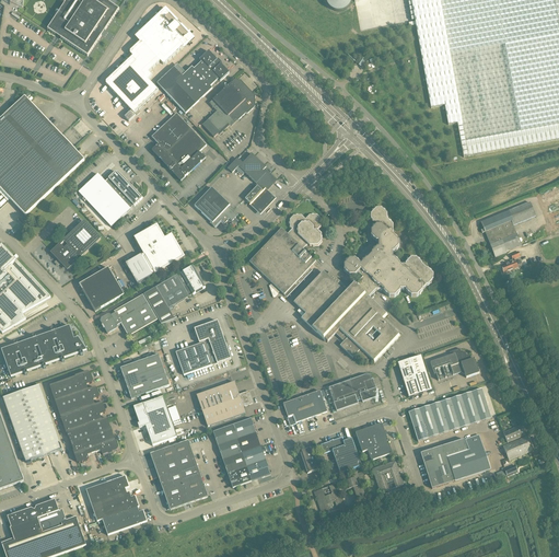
[(86,54),(104,27),(118,7),(113,3),(107,0),(63,0),(46,26),(58,35),(86,54)]
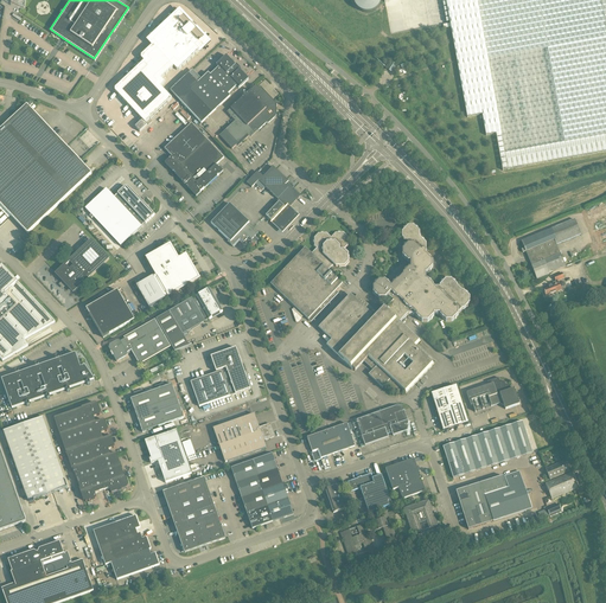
[(371,10),(376,7),(380,2),(381,0),(353,0),(356,4),(358,7),(363,10),(367,10),(371,10)]
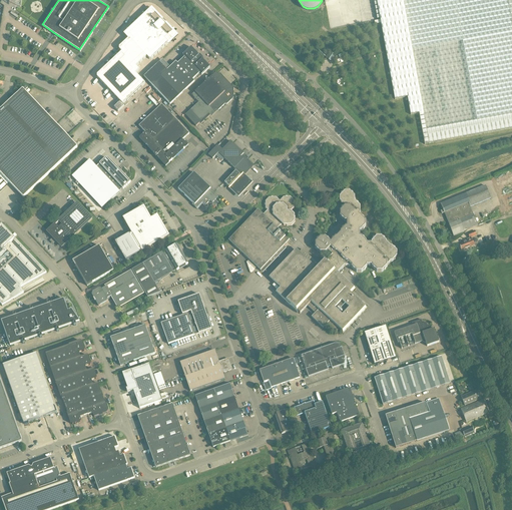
[(376,0),(390,73),(393,91),(406,89),(409,107),(421,104),(425,126),(438,124),(441,142),(511,128),(511,0),(376,0)]
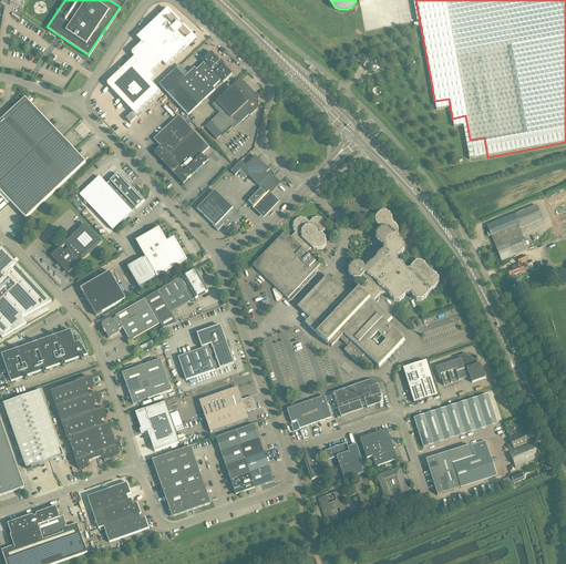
[(136,114),(135,113),(160,90),(150,79),(153,75),(150,71),(162,60),(164,62),(166,63),(193,38),(193,36),(186,28),(168,9),(165,9),(145,28),(140,34),(140,37),(142,39),(131,50),(131,52),(124,59),(124,61),(125,62),(106,80),(106,83),(132,110),(125,116),(130,121),(136,114)]
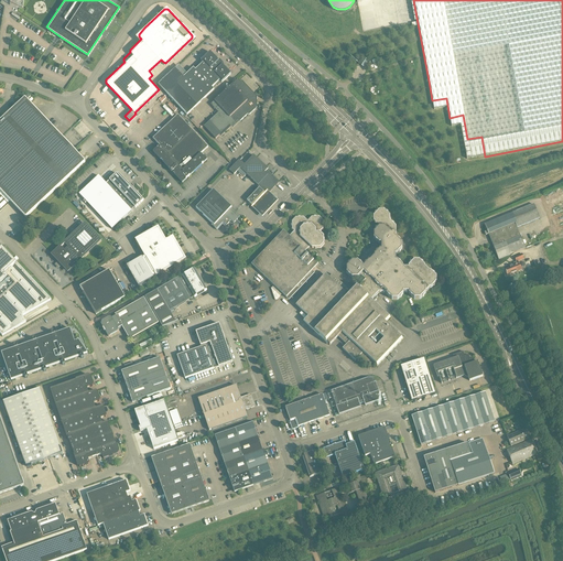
[(209,50),(183,74),(174,65),(158,82),(186,112),(213,87),(210,85),(216,81),(217,83),(220,79),(229,71),(222,62),(223,61),(220,60),(218,57),(217,58),(209,50)]
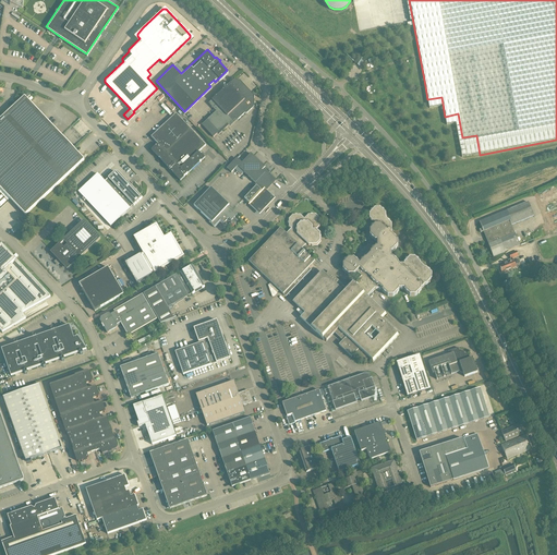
[(252,103),(253,101),(253,98),(252,97),(252,92),(247,87),(245,87),(243,85),(243,83),(239,77),(237,77),(234,75),(230,81),(229,80),(207,100),(215,109),(201,122),(213,134),(227,121),(228,122),(235,116),(237,117),(243,110),(246,110),(252,106),(252,103)]
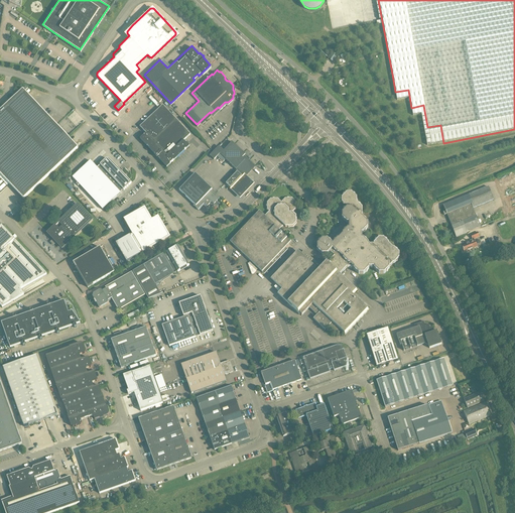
[(77,145),(67,134),(22,87),(0,106),(0,172),(22,197),(77,145)]
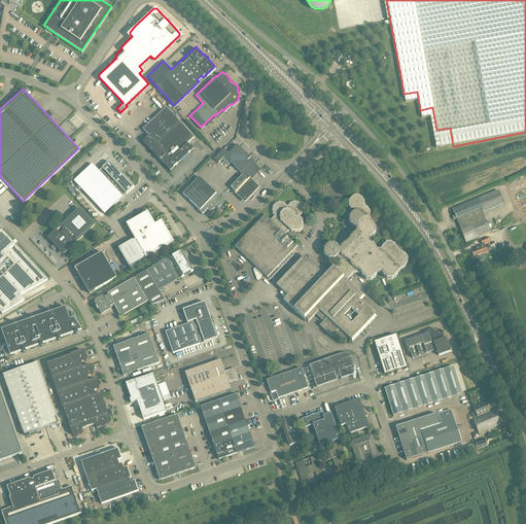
[(166,105),(165,105),(142,127),(148,134),(143,139),(159,155),(158,156),(160,159),(161,158),(170,168),(191,147),(186,141),(194,135),(166,105)]
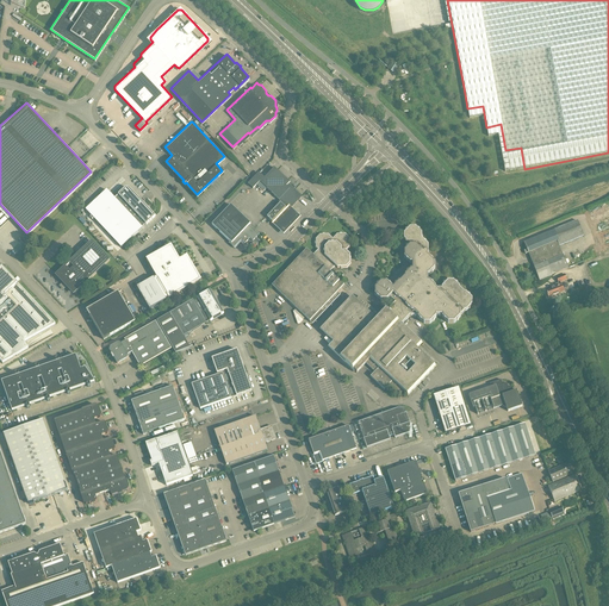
[(268,160),(260,169),(263,174),(273,163),(268,160)]
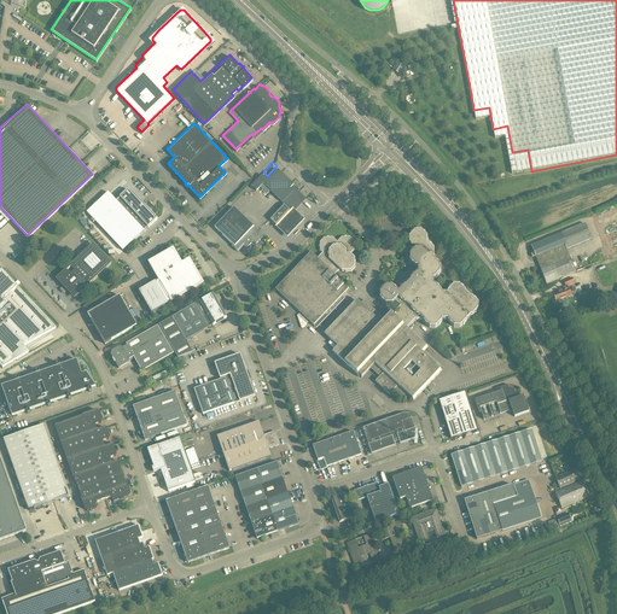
[(255,179),(251,183),(256,188),(260,185),(262,181),(263,182),(269,187),(283,200),(284,202),(269,216),(275,222),(291,205),(294,208),(295,205),(298,202),(303,196),(294,186),(295,185),(277,168),(267,177),(261,173),(255,179)]
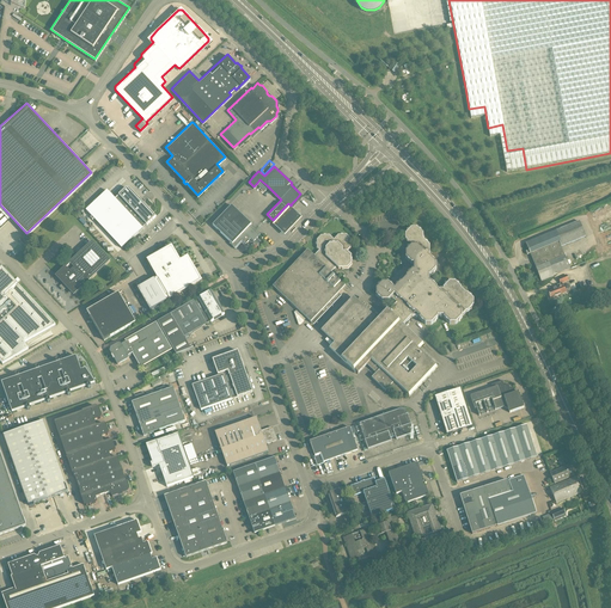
[(260,179),(257,183),(263,189),(267,185),(261,180),(260,179)]
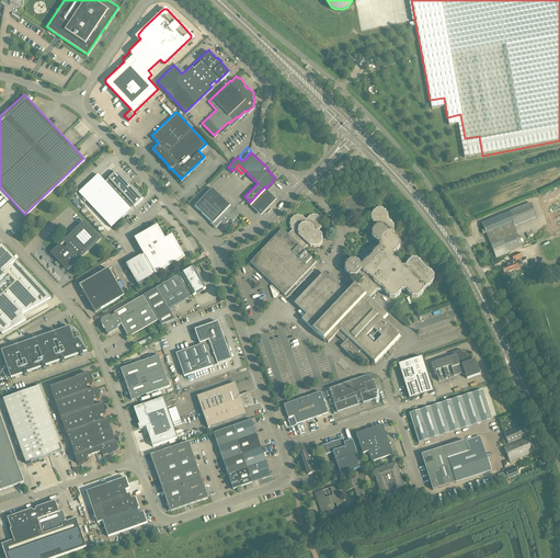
[(113,171),(104,180),(98,172),(78,191),(111,225),(129,207),(129,206),(133,203),(134,204),(141,196),(118,171),(117,171),(116,170),(115,170),(114,171),(113,171)]
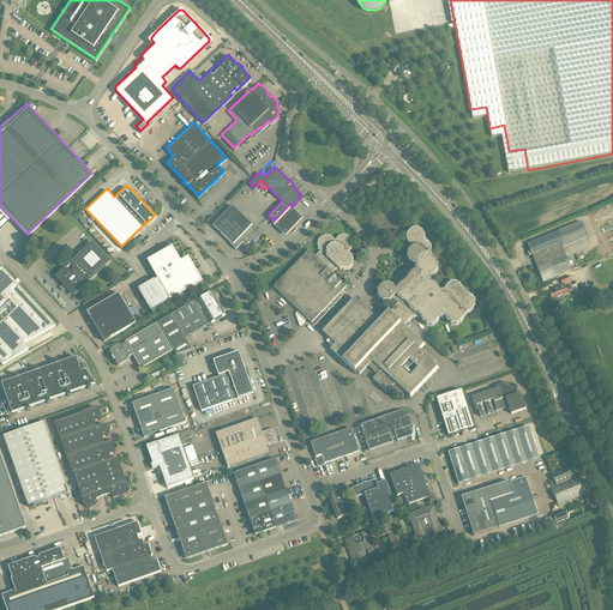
[(235,247),(241,240),(245,243),(250,237),(253,240),(260,233),(250,223),(251,222),(232,204),(212,223),(229,240),(229,241),(235,247)]
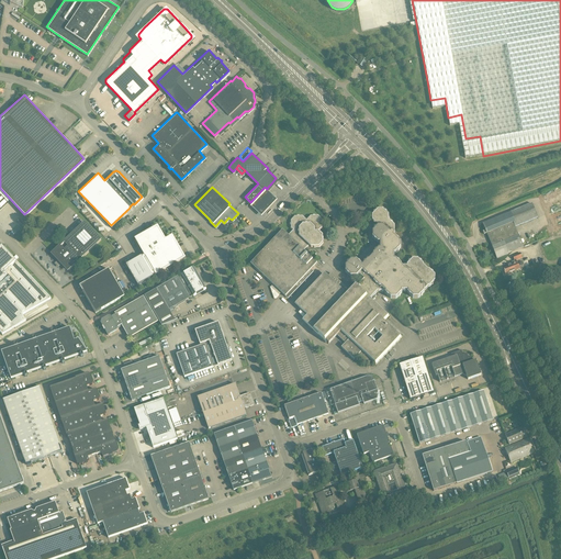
[(259,215),(275,199),(264,189),(248,205),(259,215)]
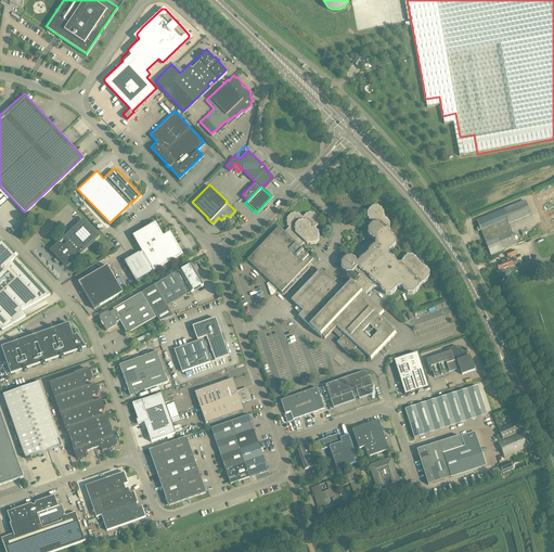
[(478,225),(479,228),(480,228),(486,240),(485,241),(490,253),(501,248),(500,247),(516,241),(511,230),(507,221),(529,212),(524,197),(476,218),(478,225)]
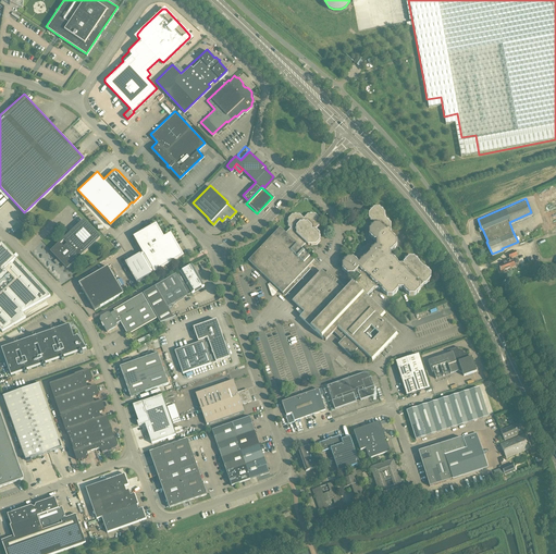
[(362,298),(367,294),(373,286),(381,286),(381,287),(383,290),(382,291),(384,292),(386,293),(392,293),(394,291),(394,292),(396,290),(395,290),(397,287),(397,286),(403,286),(403,287),(405,290),(406,291),(408,293),(415,293),(416,291),(417,291),(418,290),(418,288),(420,286),(420,285),(423,281),(424,281),(427,279),(428,280),(429,278),(431,275),(430,270),(428,268),(429,268),(427,266),(427,267),(424,265),(423,265),(419,260),(419,259),(417,257),(416,255),(416,256),(414,254),(407,254),(406,256),(405,256),(404,257),(402,259),(402,260),(397,260),(397,259),(395,257),(393,256),(391,254),(390,254),(390,249),(391,249),(393,247),(395,245),(394,245),(396,243),(396,237),(394,235),(393,233),(393,234),(390,231),(391,230),(391,229),(390,228),(391,226),(391,221),(388,219),(386,217),(386,218),(384,216),(384,210),(382,208),(383,208),(381,206),(381,207),(379,205),(373,205),(371,207),(370,207),(369,208),(368,210),(368,216),(370,218),(369,219),(371,220),(373,221),(371,223),(370,224),(370,225),(368,228),(368,233),(370,235),(371,236),(372,236),(373,238),(375,238),(375,244),(374,244),(372,246),(371,245),(370,247),(369,249),(368,248),(367,248),(362,254),(362,255),(363,255),(361,257),(359,258),(360,258),(358,260),(356,258),(355,257),(353,255),(346,255),(345,257),(344,257),(343,258),(343,259),(341,261),(341,267),(343,269),(345,270),(347,272),(353,272),(355,270),(359,274),(353,281),(350,279),(344,284),(328,268),(322,273),(318,270),(293,296),(297,300),(295,303),(304,311),(304,310),(314,320),(309,325),(322,337),(323,336),(325,339),(333,330),(341,337),(336,342),(350,354),(354,349),(361,357),(365,353),(371,359),(397,332),(362,298)]
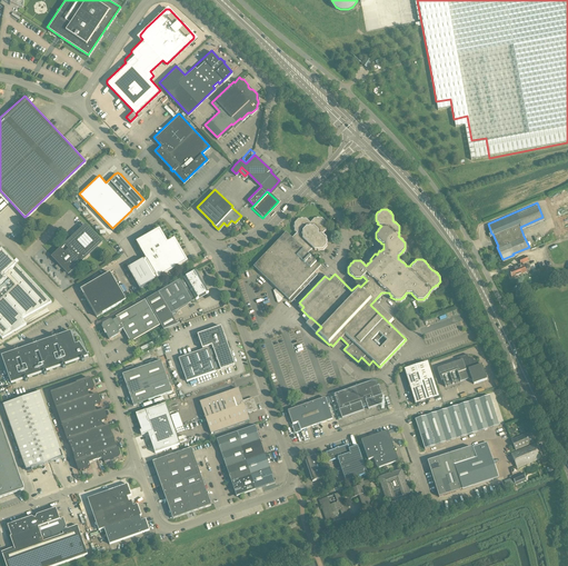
[(288,298),(315,269),(320,264),(308,251),(312,246),(314,248),(317,248),(319,248),(322,248),(325,245),(324,245),(326,241),(326,240),(327,240),(327,238),(326,238),(326,236),(321,231),(326,228),(326,225),(326,222),(326,219),(321,216),(318,216),(318,215),(316,215),(316,216),(312,216),(309,219),(305,216),(302,216),(300,216),(297,216),(292,220),(294,224),(292,224),(292,226),(294,226),(294,228),(295,230),(290,235),(285,229),(252,264),(288,298)]
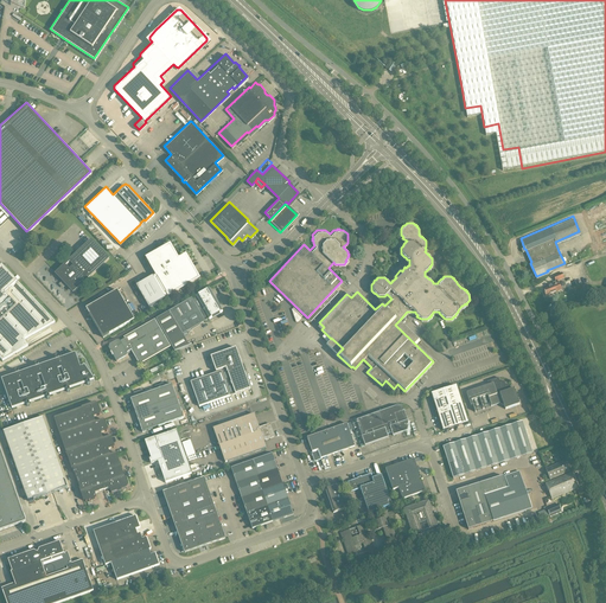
[(90,238),(56,270),(56,271),(63,278),(61,281),(63,282),(64,281),(72,288),(107,256),(90,238)]
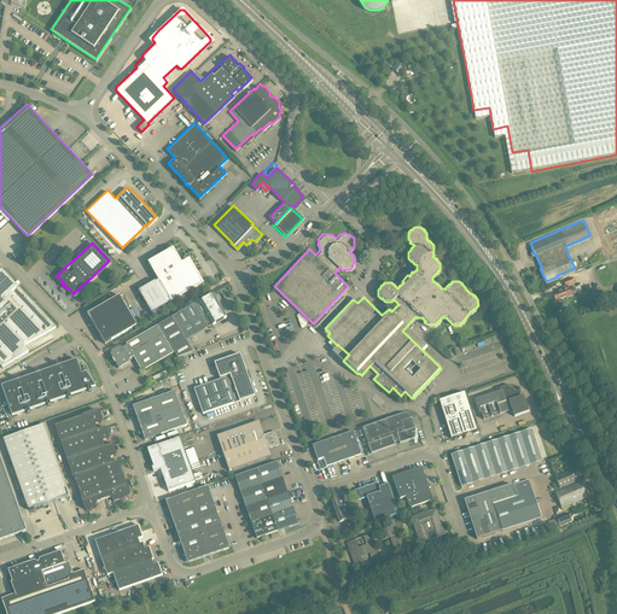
[(149,261),(157,276),(158,278),(155,280),(155,279),(138,288),(151,310),(168,300),(167,299),(170,298),(170,299),(202,281),(188,257),(181,262),(172,246),(149,261)]
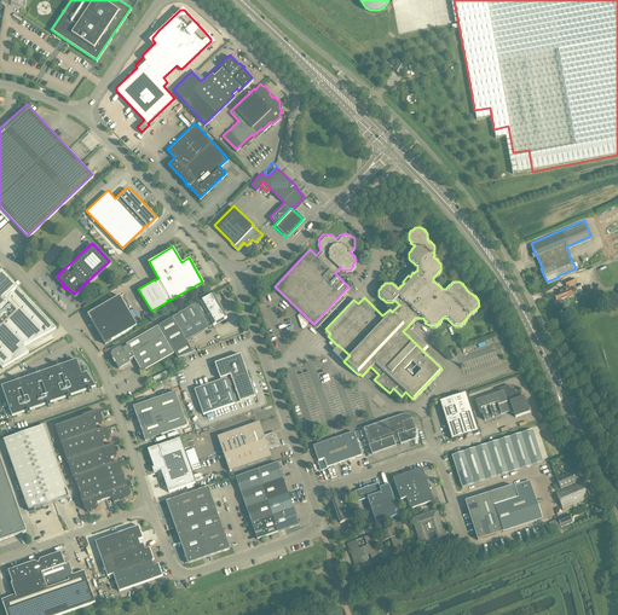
[(5,273),(0,276),(0,365),(1,366),(28,350),(24,344),(55,326),(17,286),(11,279),(5,273)]
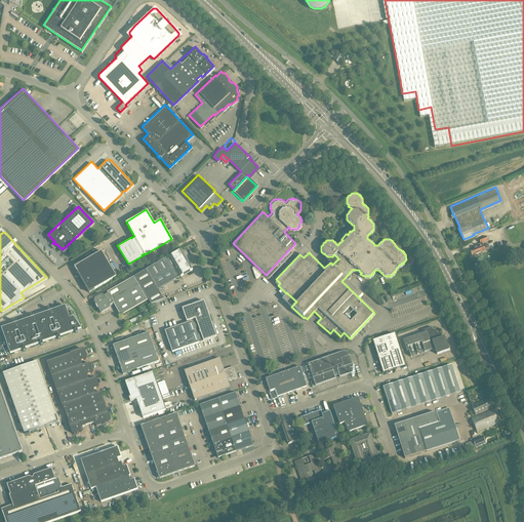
[(481,240),(486,238),(485,234),(478,237),(479,241),(472,244),(473,247),(469,248),(471,253),(484,248),(481,240)]
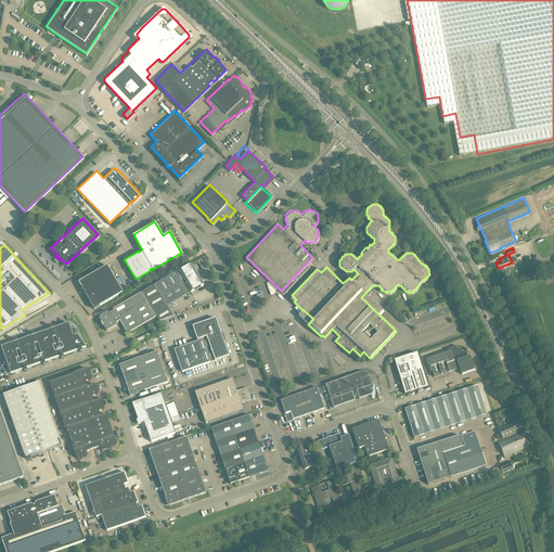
[(175,270),(142,290),(158,320),(172,315),(166,304),(187,292),(187,291),(190,289),(191,290),(203,282),(191,261),(178,268),(179,269),(175,271),(175,270)]
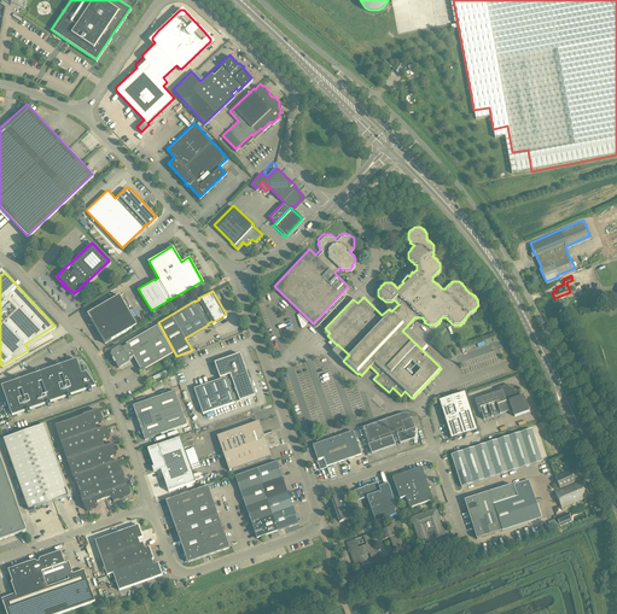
[(135,323),(118,293),(87,311),(104,341),(135,323)]
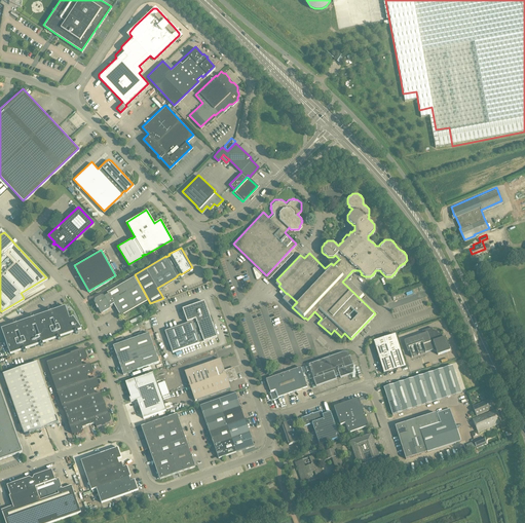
[(120,314),(121,313),(147,298),(134,274),(106,291),(107,292),(103,294),(102,293),(92,298),(101,311),(110,305),(109,305),(113,302),(120,314)]
